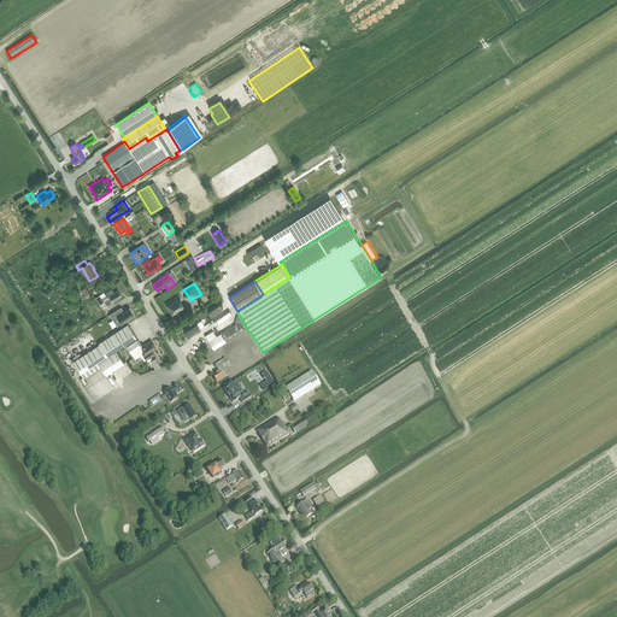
[(81,299),(86,297),(89,294),(86,288),(82,291),(81,289),(76,292),(81,299)]
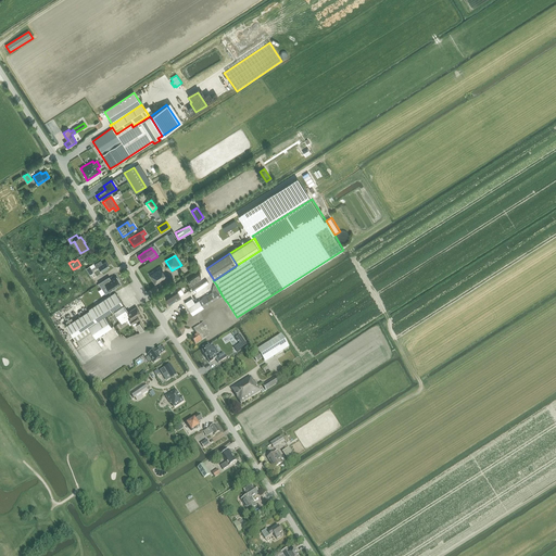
[(101,261),(95,264),(96,267),(97,268),(98,267),(101,272),(109,267),(105,262),(103,264),(101,261)]
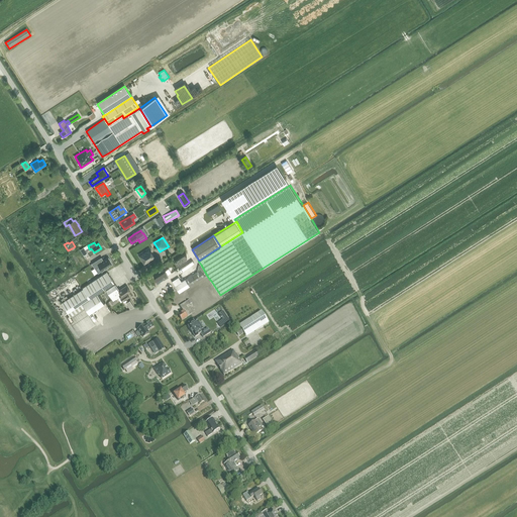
[(144,266),(154,259),(148,249),(138,255),(144,266)]
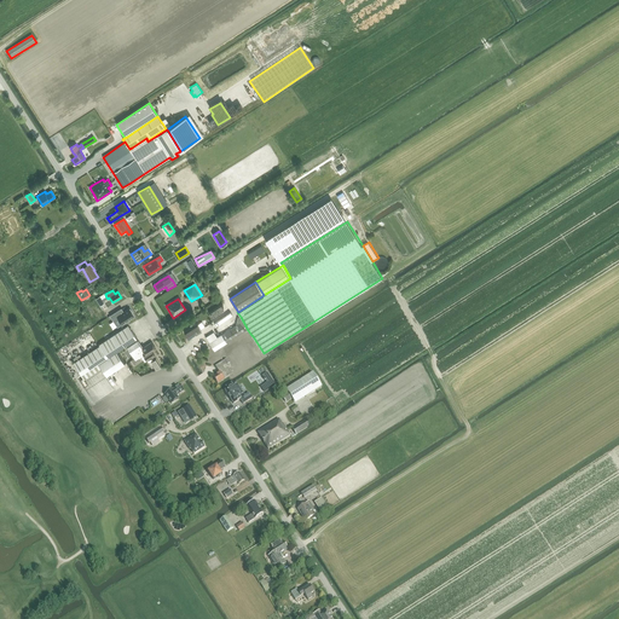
[(132,313),(129,308),(122,313),(120,310),(111,316),(114,320),(119,317),(122,324),(134,317),(132,313)]
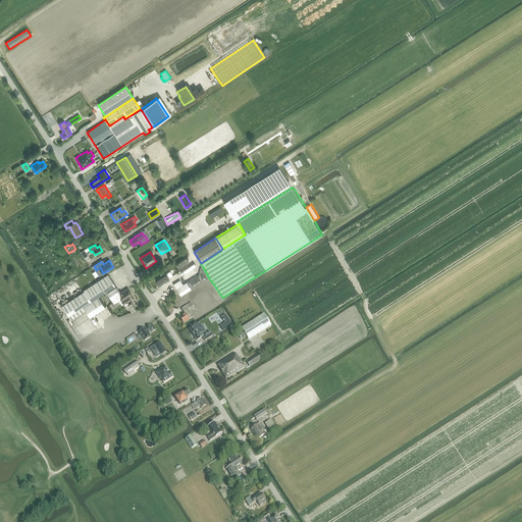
[(200,274),(198,276),(187,282),(184,284),(180,279),(173,284),(180,297),(207,279),(209,278),(203,267),(200,268),(199,273),(200,274)]
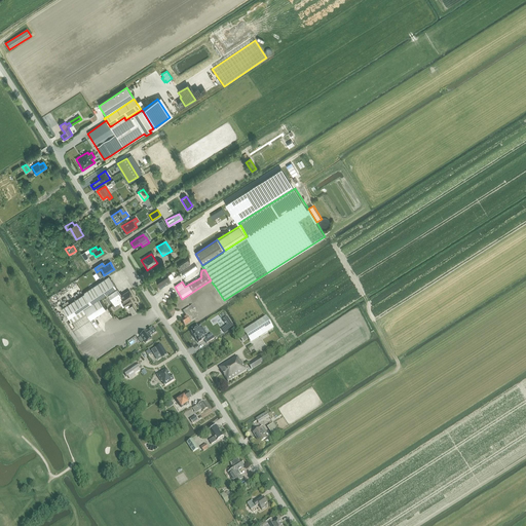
[(162,278),(156,282),(157,284),(158,286),(159,286),(160,288),(166,284),(172,280),(171,279),(168,275),(167,275),(166,276),(165,274),(161,276),(162,278)]
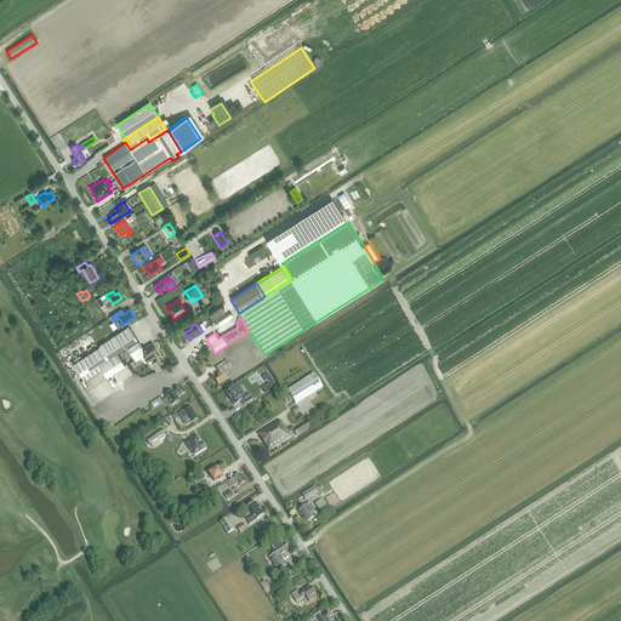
[(129,326),(117,334),(98,346),(75,363),(73,363),(84,379),(100,368),(98,365),(117,353),(125,347),(137,340),(131,330),(131,331),(129,326)]
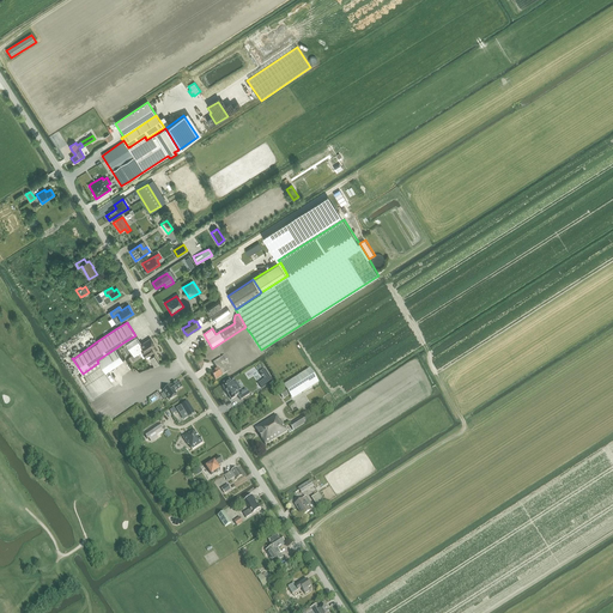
[(143,352),(146,357),(153,352),(151,349),(150,346),(153,345),(150,339),(141,345),(137,338),(126,344),(133,354),(134,357),(138,354),(143,352)]
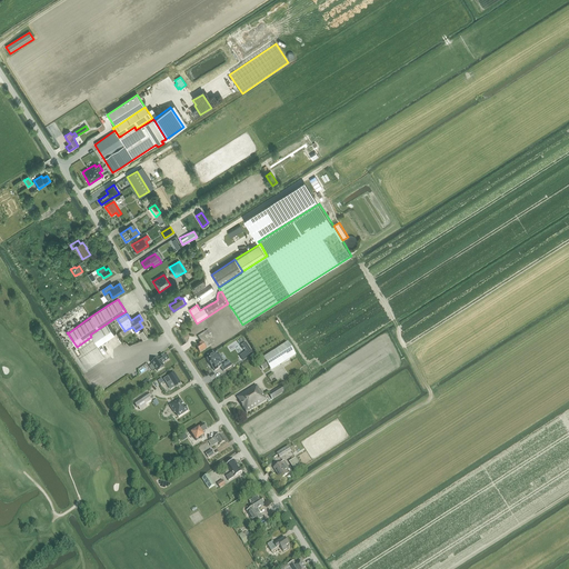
[(115,335),(107,323),(90,335),(91,337),(98,346),(115,335)]
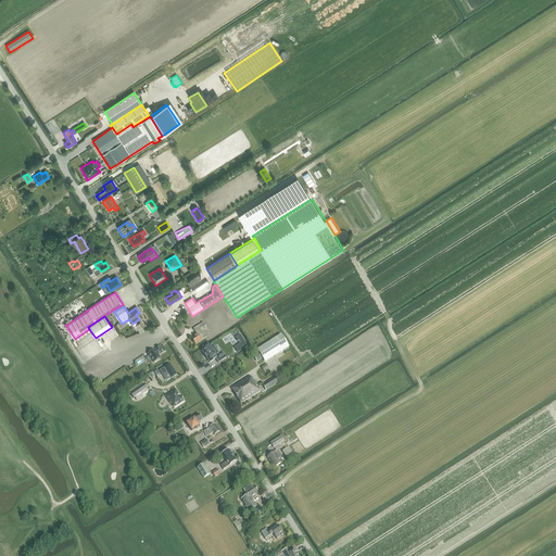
[(201,330),(203,329),(206,326),(204,323),(201,325),(193,329),(198,336),(192,339),(196,345),(206,339),(201,330)]
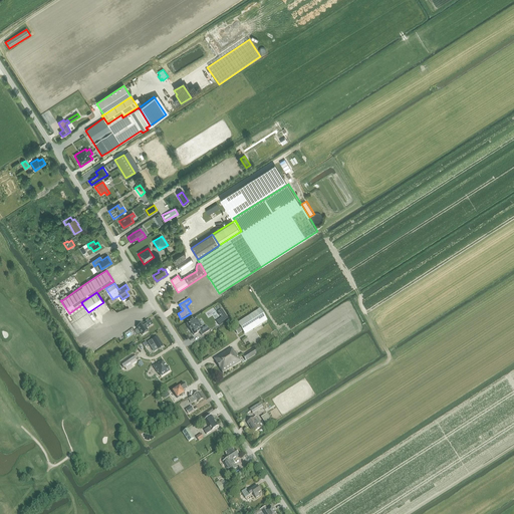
[(222,309),(221,310),(218,312),(220,314),(219,315),(220,316),(221,316),(222,318),(217,321),(219,325),(228,319),(222,309)]
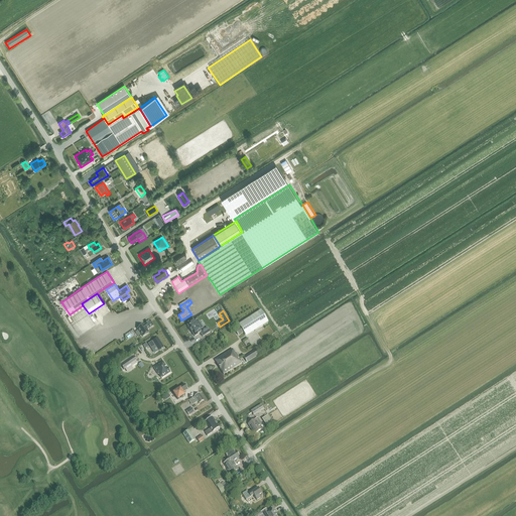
[(261,310),(252,316),(239,326),(240,328),(243,333),(246,337),(268,323),(261,310)]
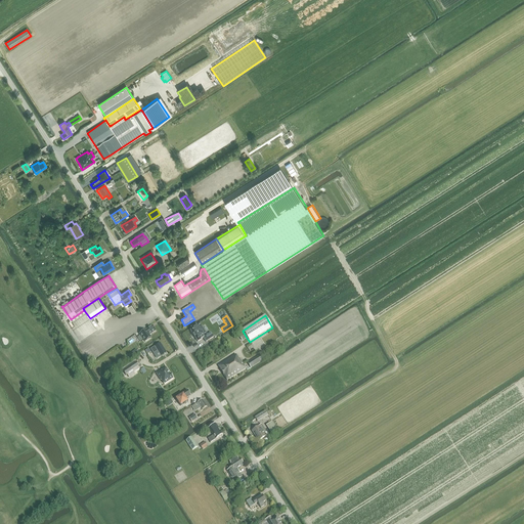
[(130,324),(123,329),(127,334),(134,330),(130,324)]
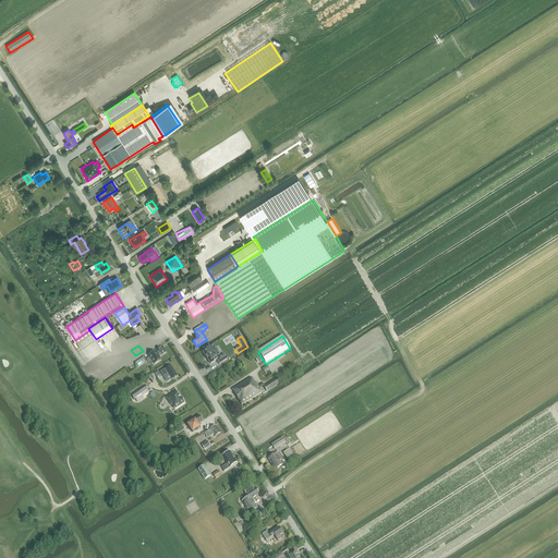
[(220,359),(213,347),(203,353),(210,365),(217,362),(219,365),(228,361),(225,355),(220,359)]
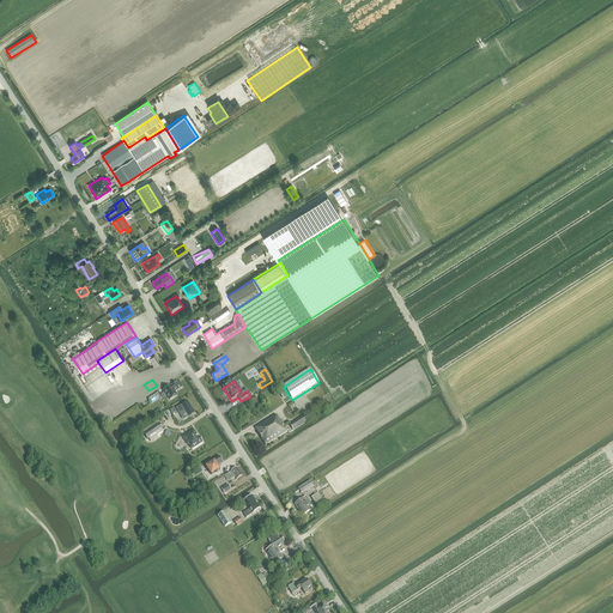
[(164,400),(168,396),(170,400),(177,395),(175,393),(182,388),(178,382),(164,392),(161,394),(164,400)]
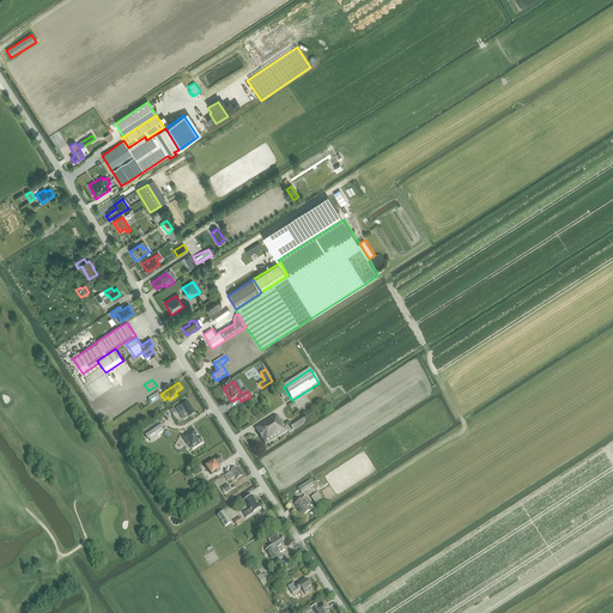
[(181,407),(188,418),(194,413),(187,402),(181,407)]
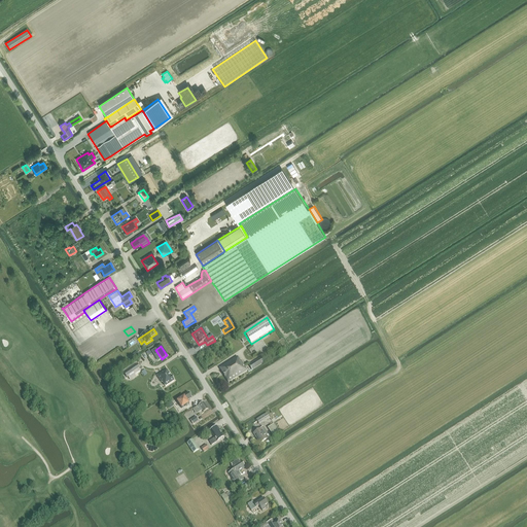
[(247,371),(241,360),(240,361),(237,357),(219,369),(222,373),(221,373),(229,383),(247,371)]
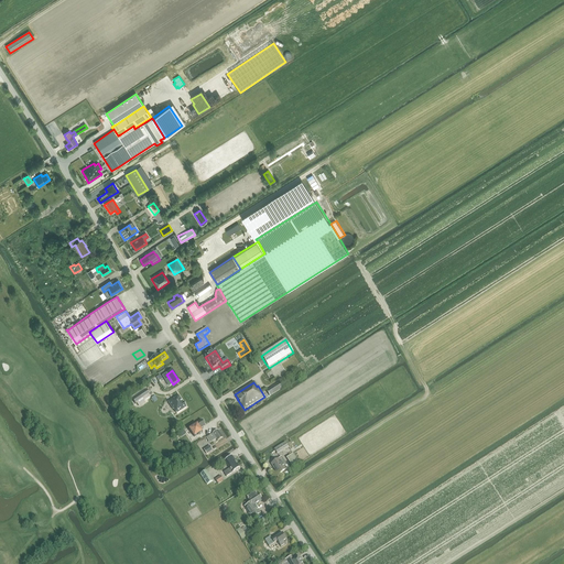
[(270,397),(283,388),(280,383),(267,391),(270,397)]
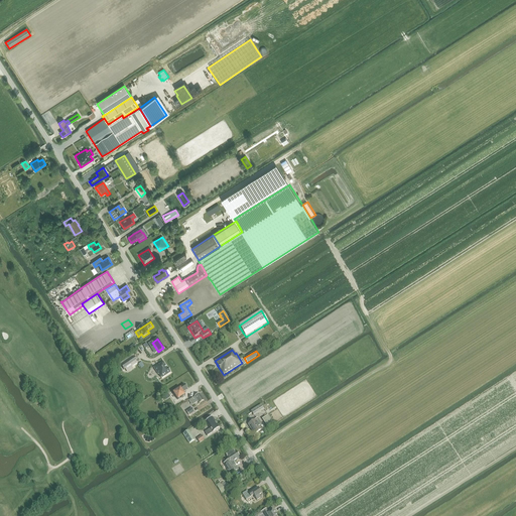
[(133,357),(121,366),(124,370),(137,362),(133,357)]
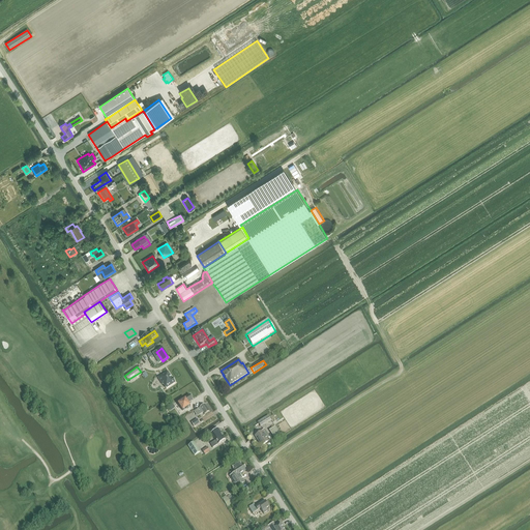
[(172,379),(168,373),(157,379),(163,385),(166,389),(175,383),(172,379)]
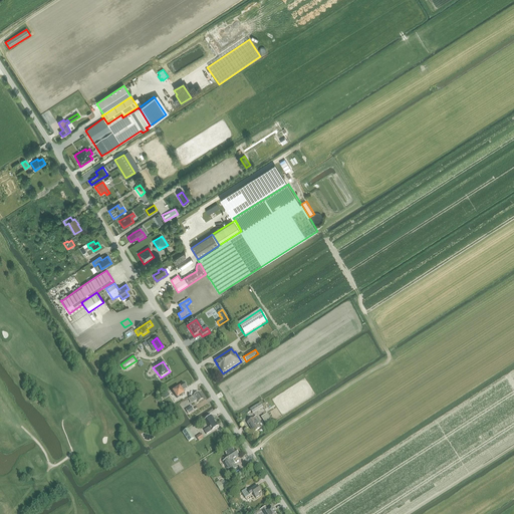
[(173,392),(177,399),(185,394),(183,392),(188,389),(184,382),(176,389),(176,390),(173,392)]
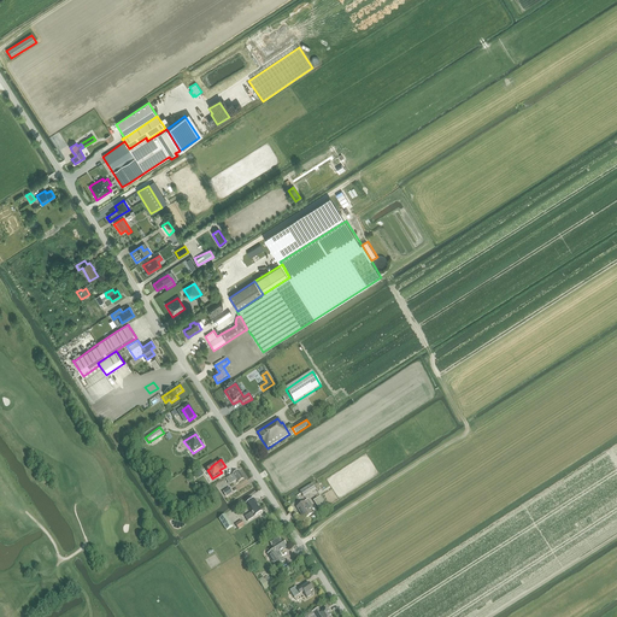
[(244,480),(239,472),(227,480),(229,486),(236,481),(238,483),(244,480)]
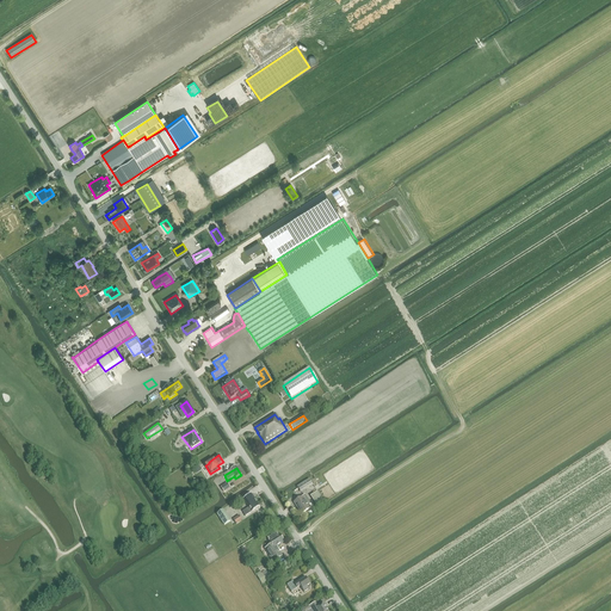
[(316,504),(322,500),(316,492),(310,495),(316,504)]
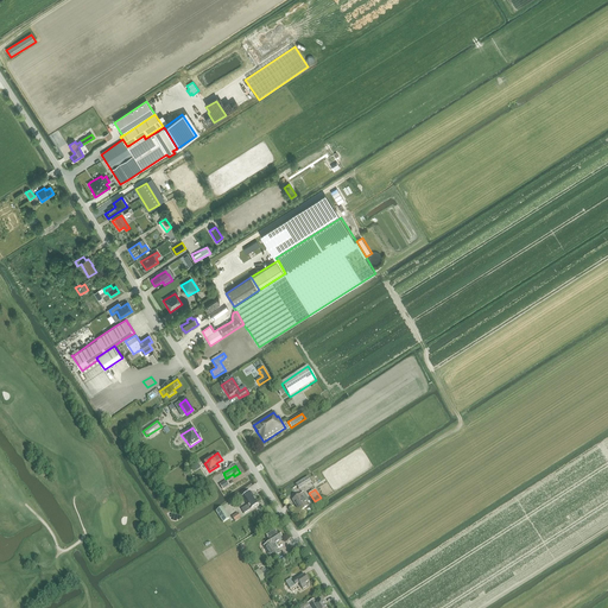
[(245,514),(259,505),(251,492),(242,496),(247,505),(241,510),(245,514)]
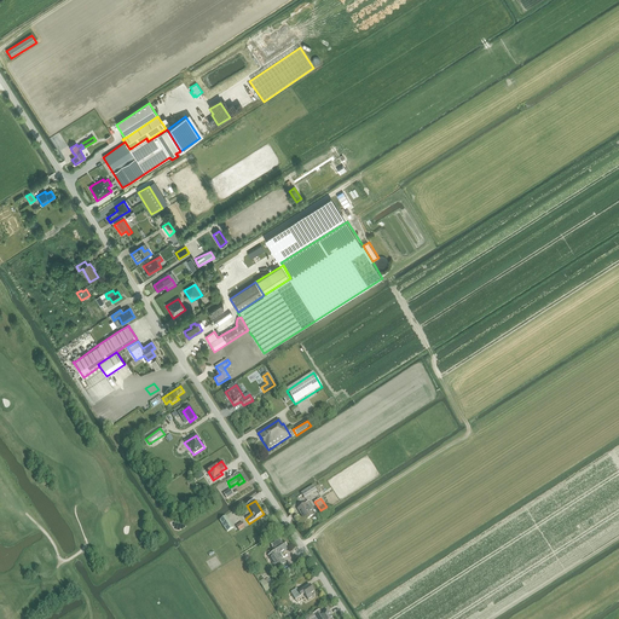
[(306,521),(317,514),(308,503),(298,510),(306,521)]
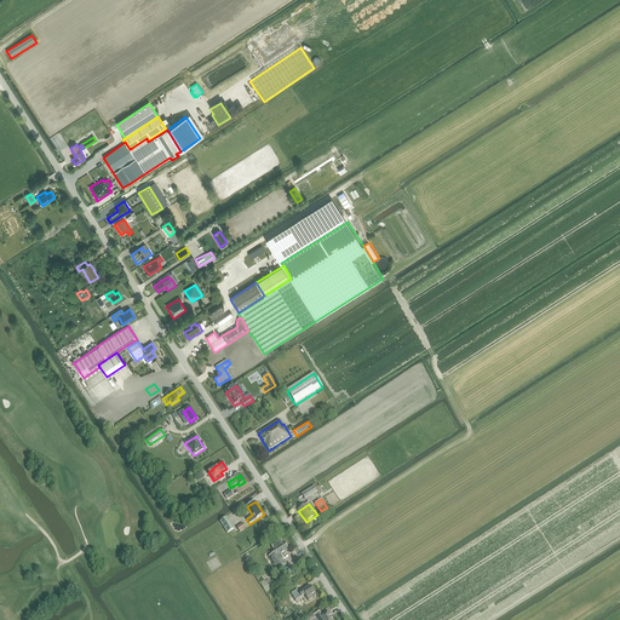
[(219,522),(228,533),(235,529),(227,517),(219,522)]
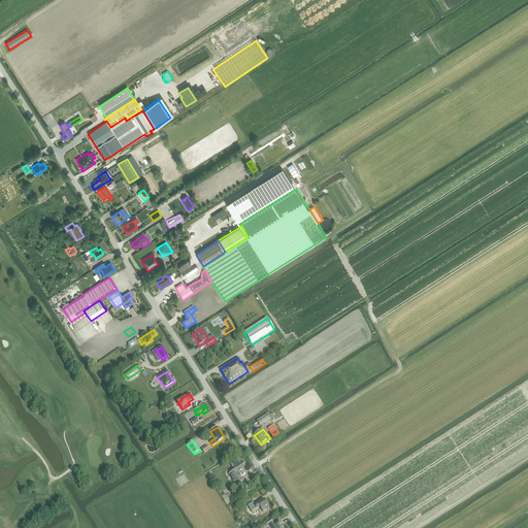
[(236,485),(243,481),(238,473),(245,468),(241,462),(240,463),(237,459),(230,464),(235,471),(230,474),(236,485)]
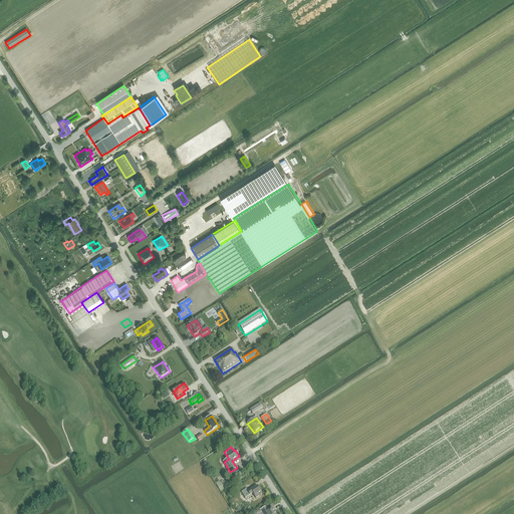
[(227,488),(224,481),(220,483),(219,481),(215,483),(220,492),(227,488)]
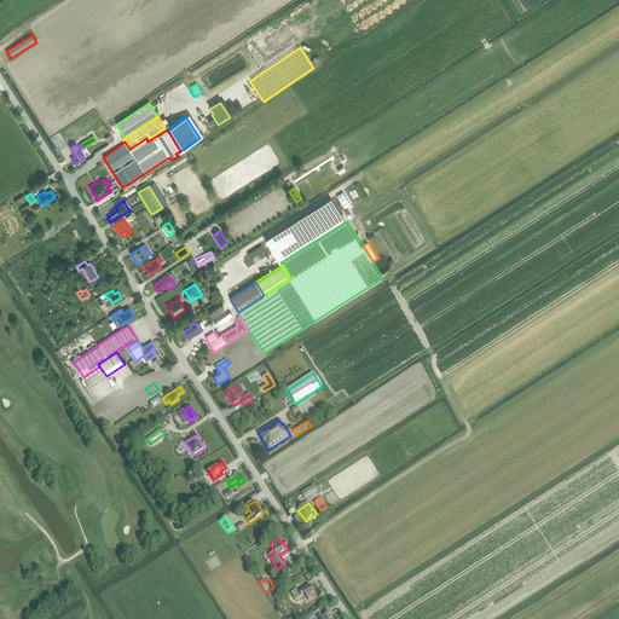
[(295,600),(304,594),(308,600),(312,597),(311,594),(313,593),(310,585),(299,593),(296,589),(290,593),(295,600)]
